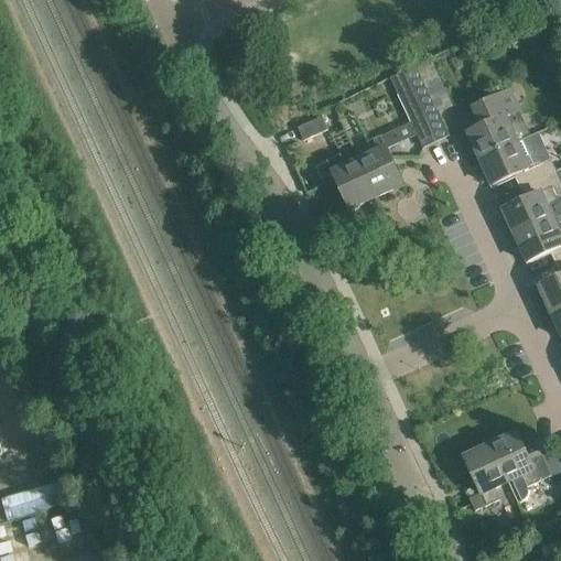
[(433,139),(446,133),(435,110),(450,104),(430,61),(403,73),(422,115),(433,139)]
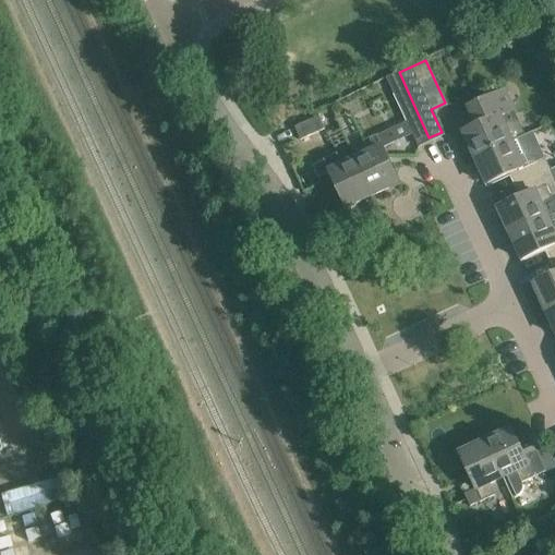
[(473,156),(509,140),(523,133),(503,88),(467,105),(475,123),(461,130),(473,156)]
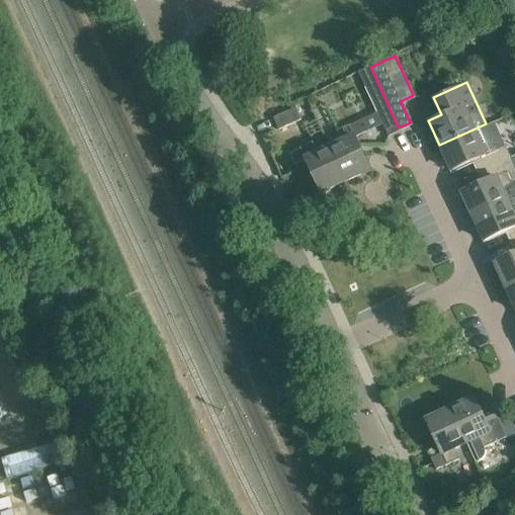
[(298,116),(293,105),(271,115),(276,127),(298,116)]
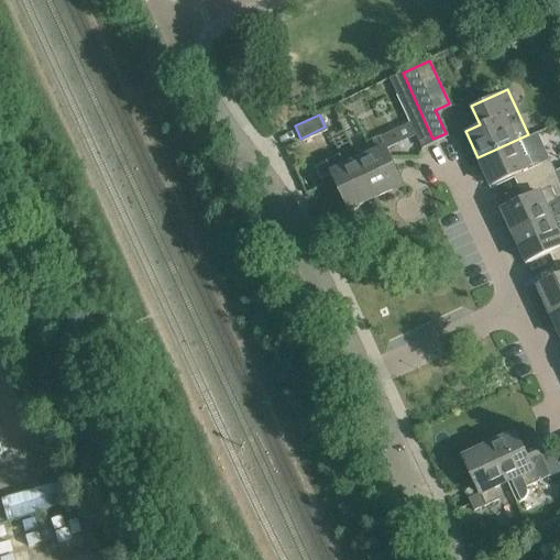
[(420,144),(432,139),(421,114),(409,120),(420,144)]
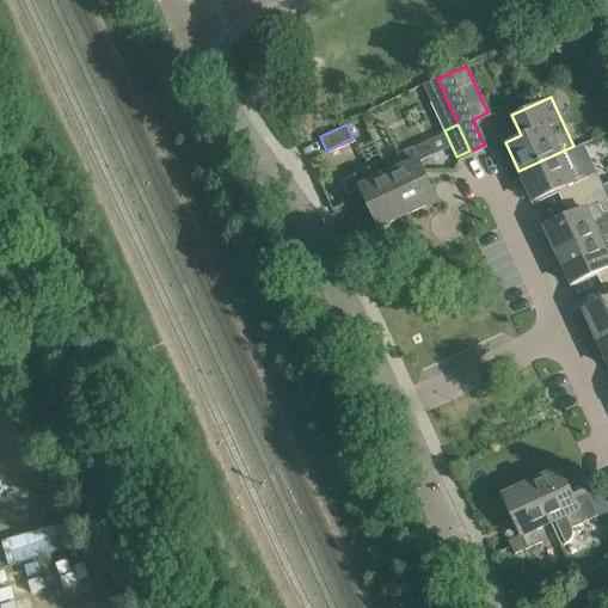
[(387,172),(405,212),(434,198),(416,160),(429,153),(423,141),(395,153),(401,166),(387,172)]
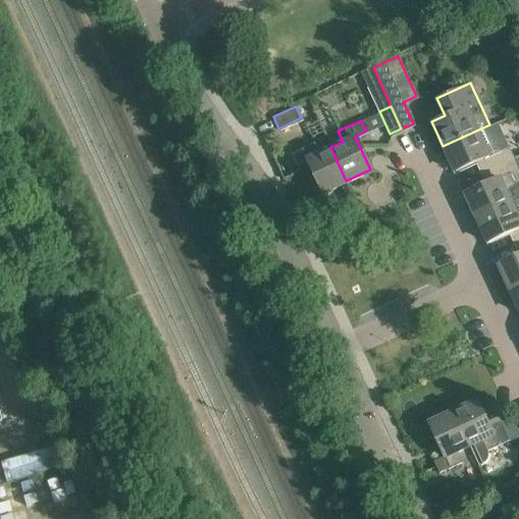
[(482,143),(476,131),(443,146),(454,170),(482,156),(488,167),(513,156),(503,134),(482,143)]
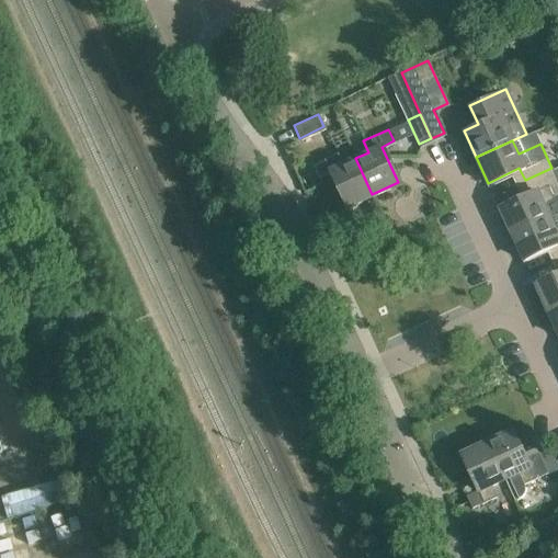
[(372,194),(355,158),(341,164),(336,152),(311,164),(318,177),(329,171),(345,206),(372,194)]
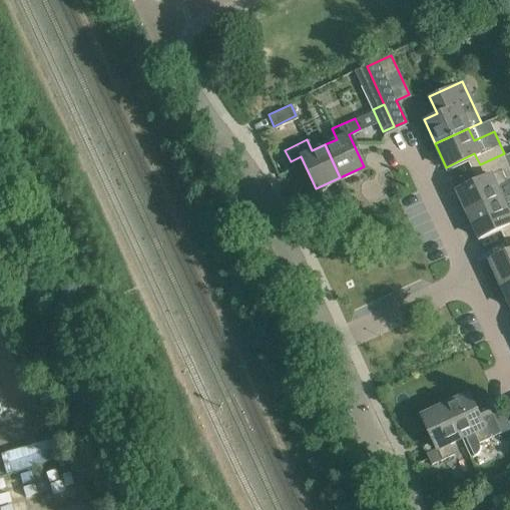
[(485,175),(456,188),(467,212),(509,192),(509,166),(504,153),(480,165),(485,175)]
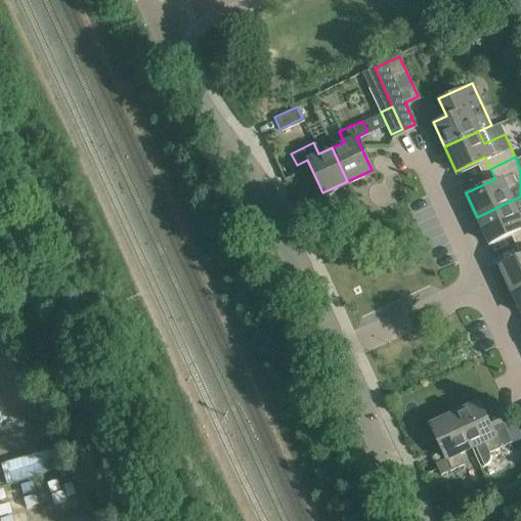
[(520,241),(520,197),(477,217),(488,242),(517,228),(520,235),(520,240),(518,242),(520,241)]
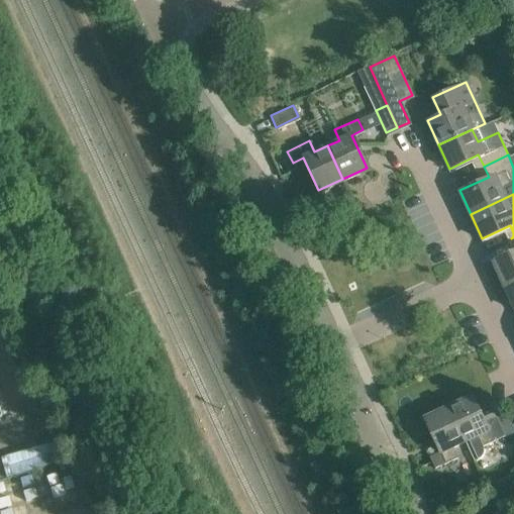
[(513,250),(492,261),(504,287),(513,281),(513,250)]
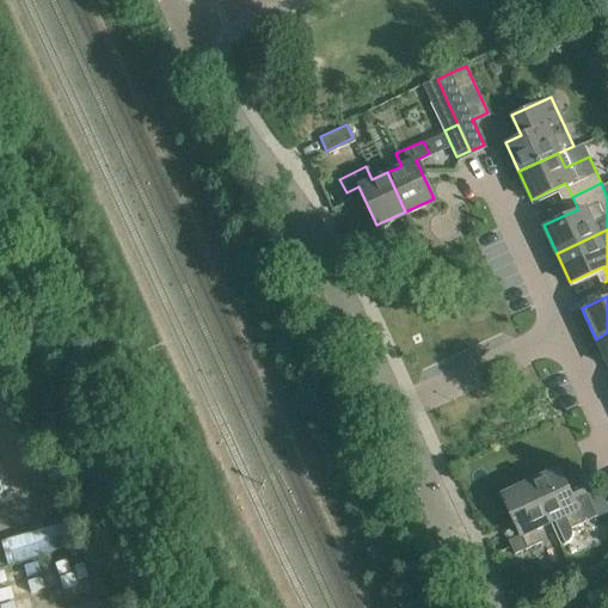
[(607,332),(596,339),(607,363),(607,332)]
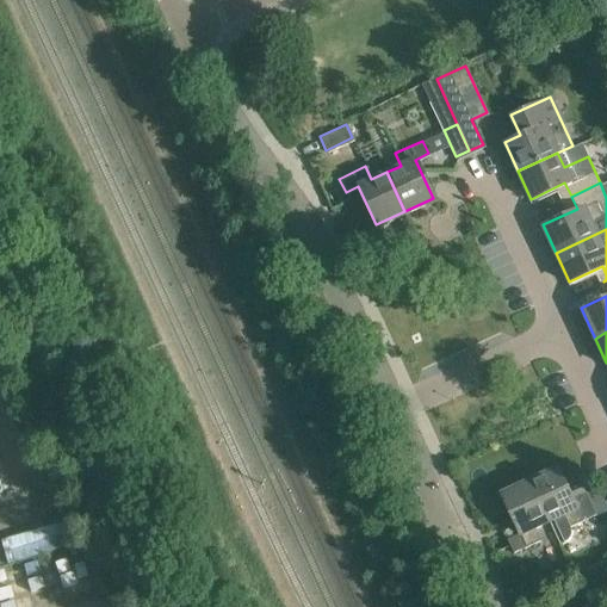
[(595,514),(594,512),(583,490),(577,493),(575,487),(568,489),(557,466),(528,479),(547,520),(558,543),(562,542),(564,539),(567,537),(568,533),(569,530),(568,526),(595,514)]
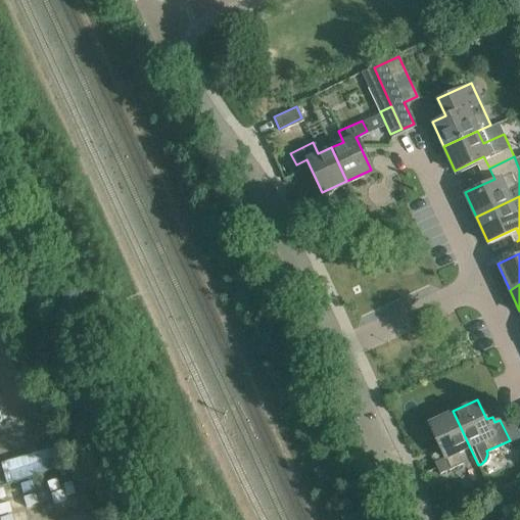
[(456,452),(469,445),(453,411),(428,422),(443,456),(433,461),(438,472),(461,462),(456,452)]
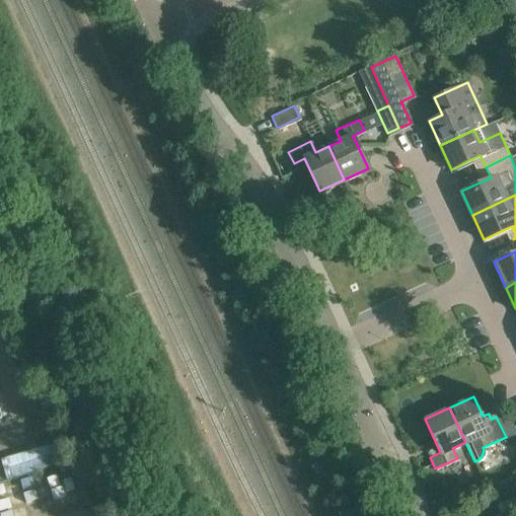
[(515,515),(511,507),(491,515),(515,515)]
